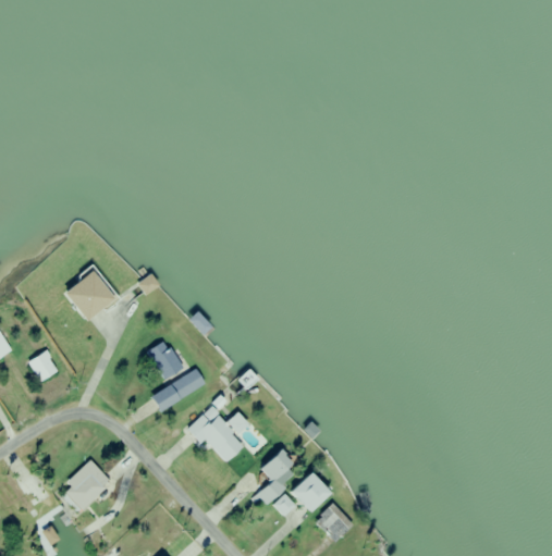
[(61,292),(83,321),(115,297),(93,268),(61,292)]
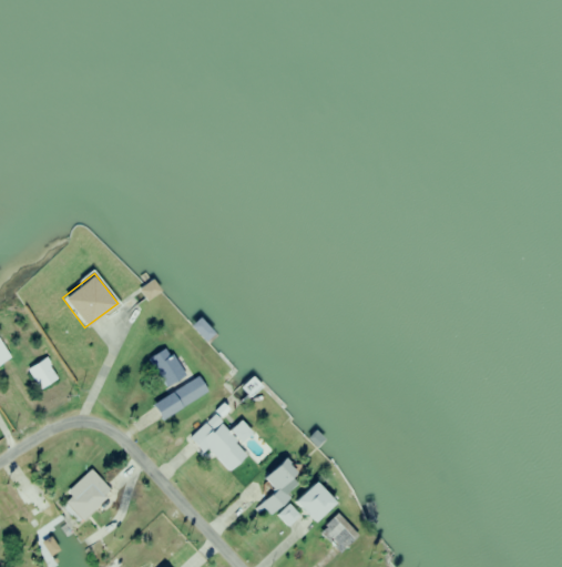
[(143,290),(151,300),(163,291),(156,280),(143,290)]
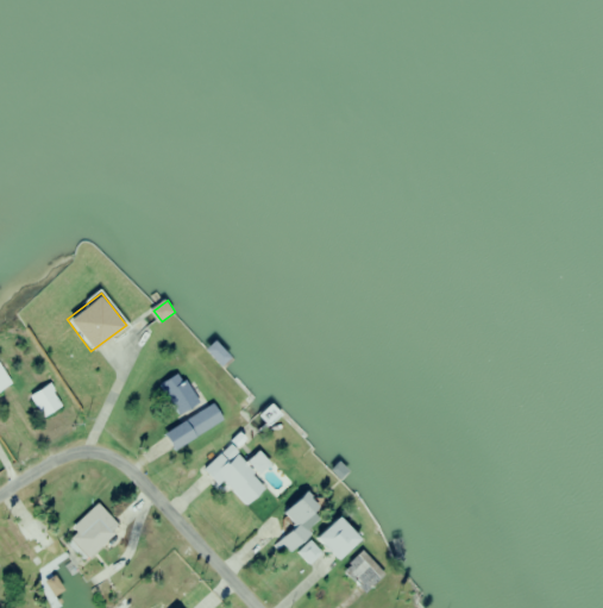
[(208,349),(221,367),(232,358),(218,340),(208,349)]
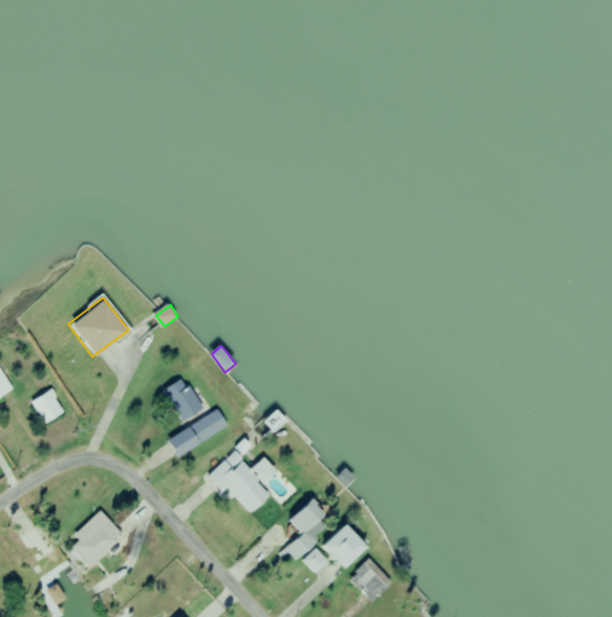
[(0,397),(16,389),(3,366),(0,367),(0,397)]
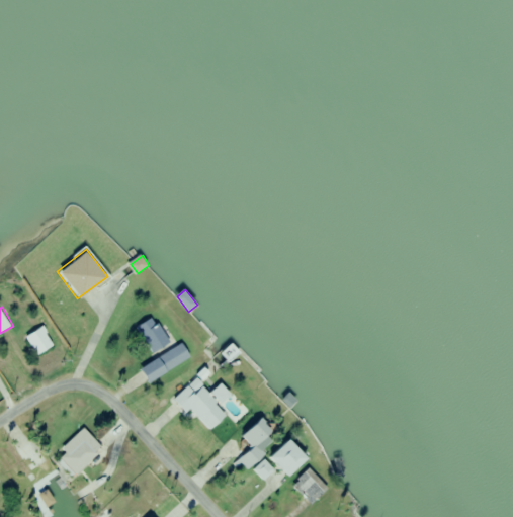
[(139,326),(155,353),(172,343),(156,316),(139,326)]
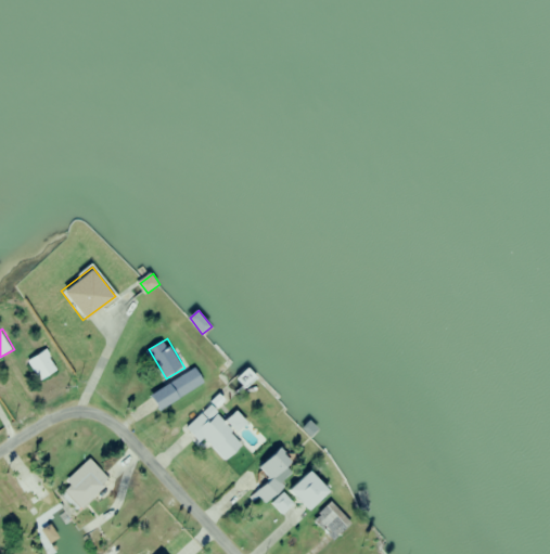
[(30,360),(41,379),(59,369),(48,350),(30,360)]
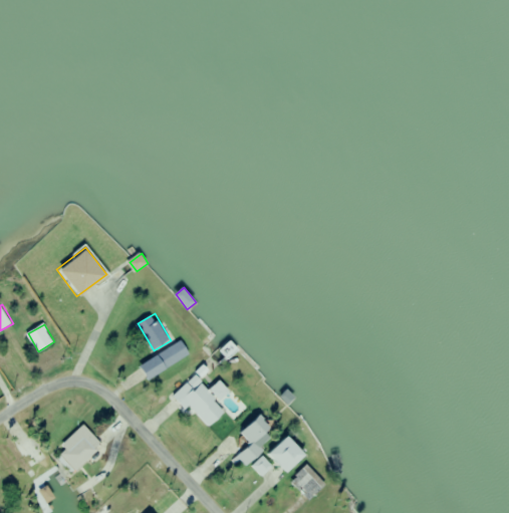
[(148,379),(192,354),(184,340),(139,365),(148,379)]
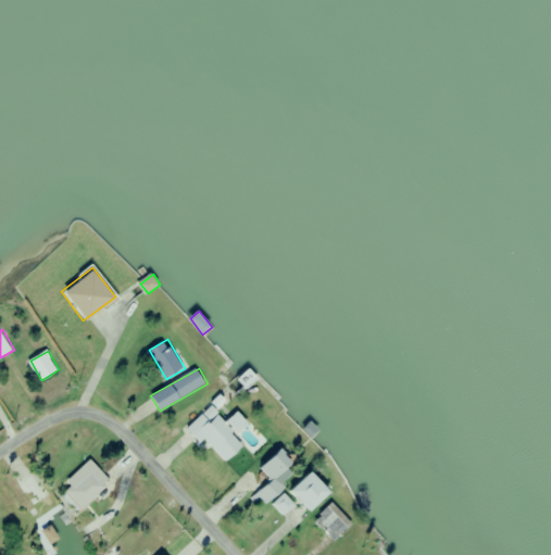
[(238,380),(248,390),(259,378),(250,369),(238,380)]
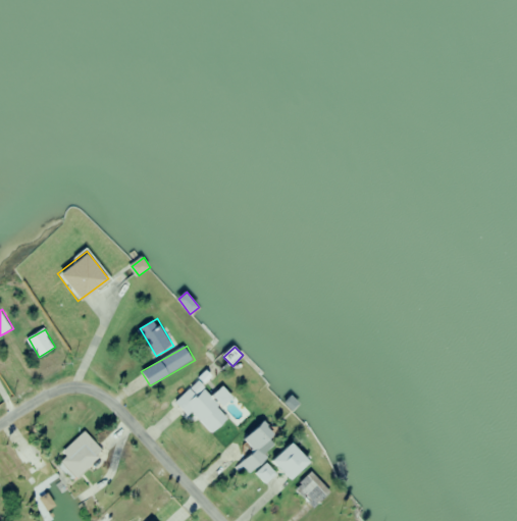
[(231,416),(200,382),(177,404),(191,417),(194,414),(213,434),(231,416)]
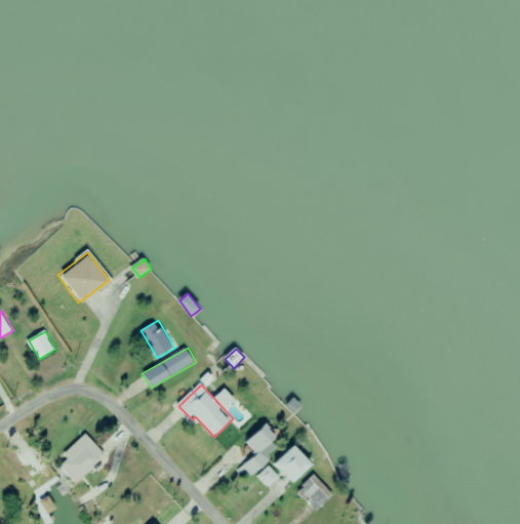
[(255,453),(242,466),(252,477),(270,459),(267,455),(276,447),(271,441),(277,436),(264,422),(244,441),(255,453)]
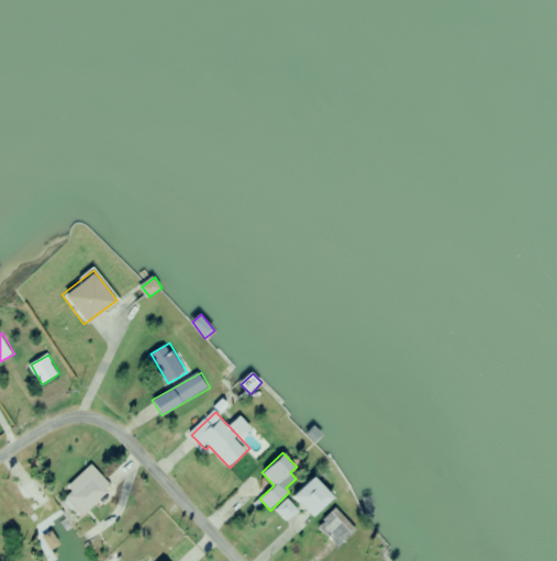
[(81,518),(109,491),(91,473),(64,501),(81,518)]
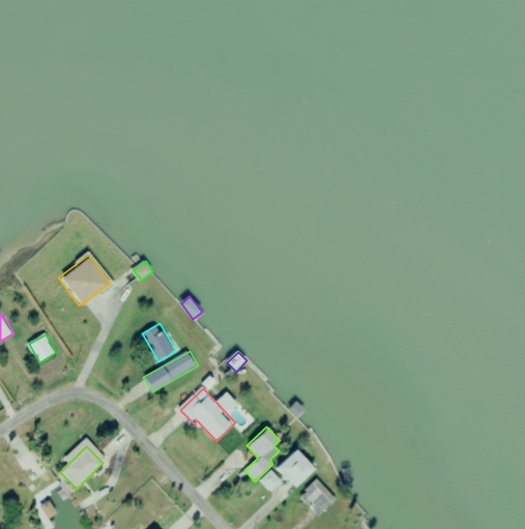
[(293,488),(313,469),(294,449),(274,468),(293,488)]
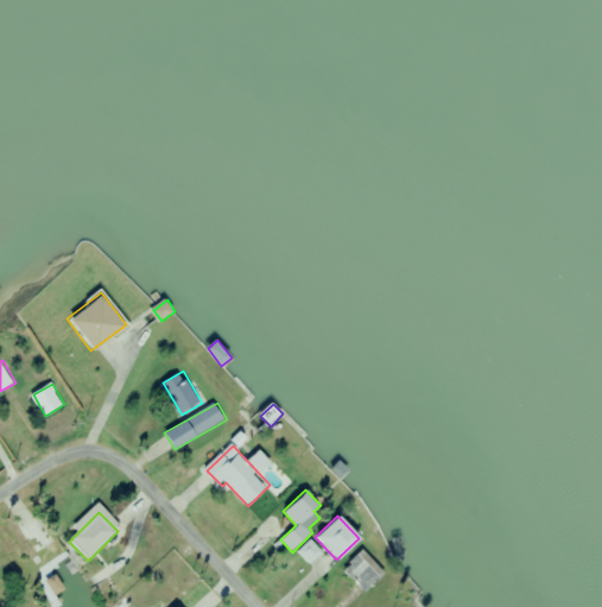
[(18,530),(37,556),(54,544),(33,518),(18,530)]
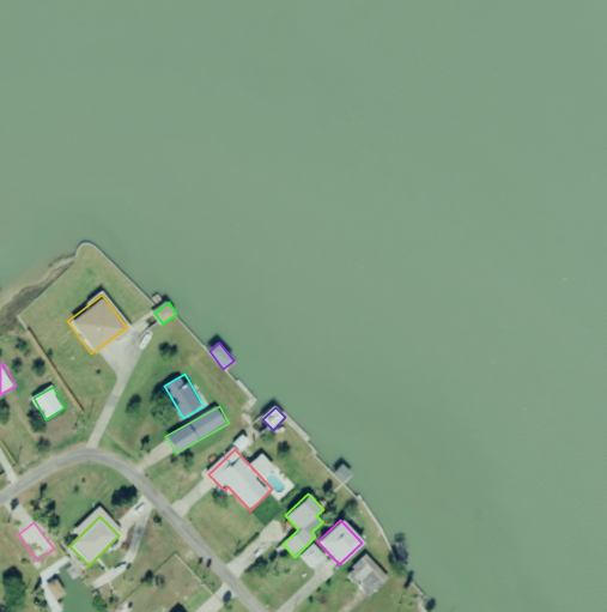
[(389,576),(365,553),(344,575),(366,598),(389,576)]
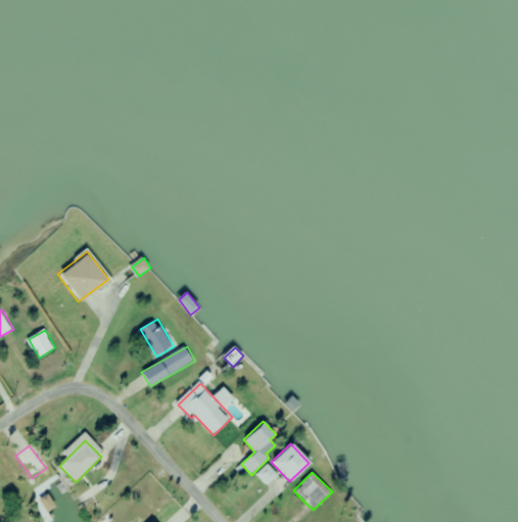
All buildings are outlined.
